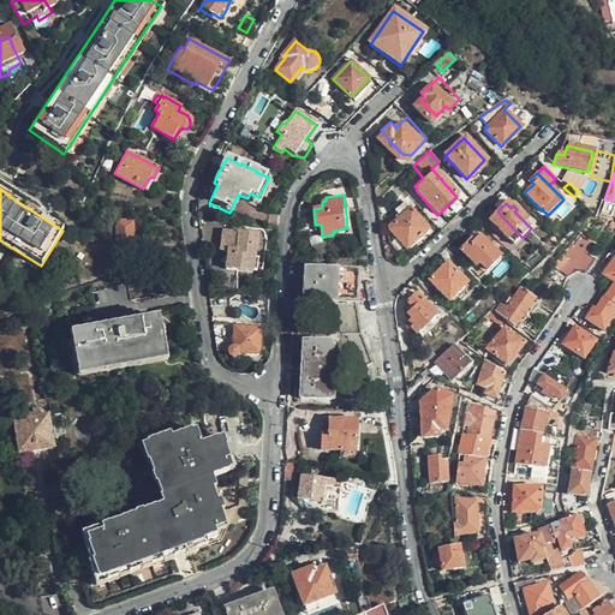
[(425,231),(422,226),(402,206),(394,213),(396,216),(394,220),(395,222),(384,232),(388,245),(398,255),(410,244),(425,231)]
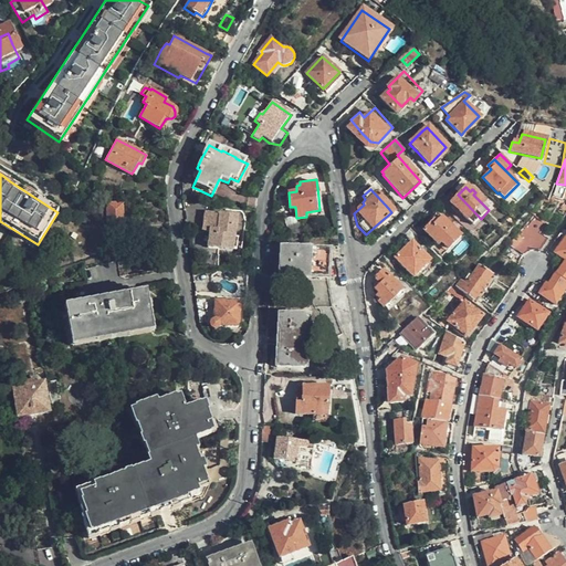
[(481,219),(458,195),(450,203),(453,207),(451,209),(454,212),(457,210),(473,226),(481,219)]
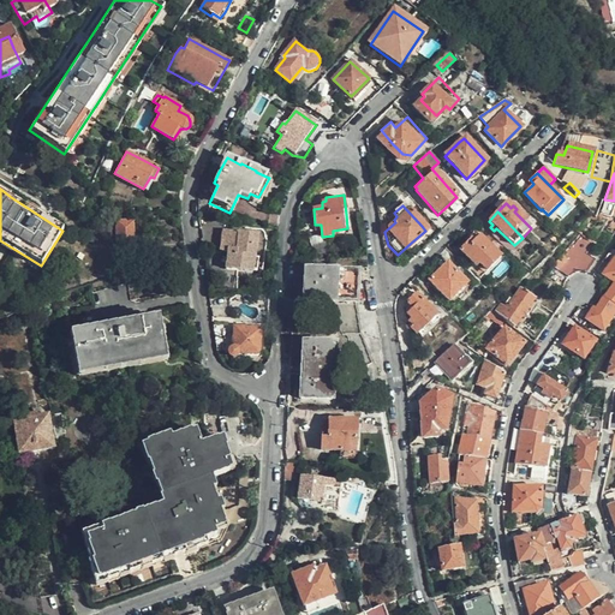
[(131,244),(132,222),(118,221),(118,230),(117,254),(131,254),(131,244)]
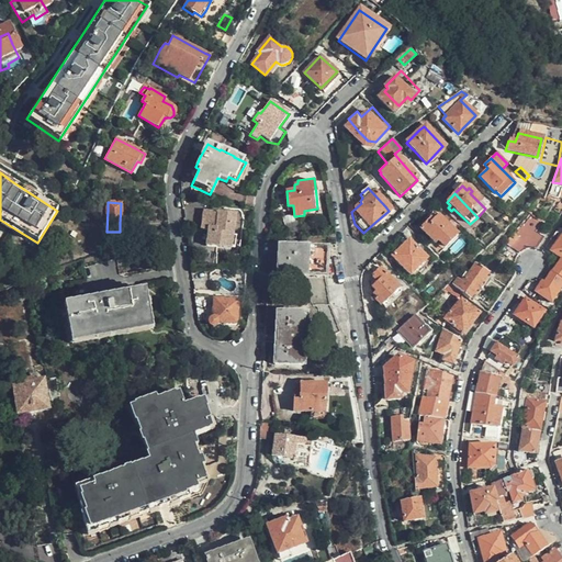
[(206,246),(217,247),(231,249),(232,247),(235,215),(203,211),(201,228),(209,229),(206,246)]
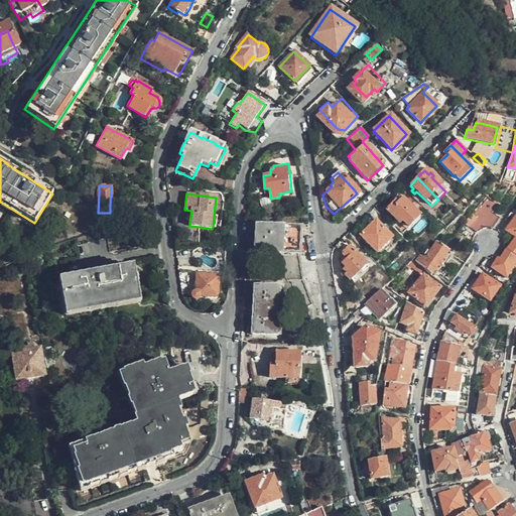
[(226,200),(216,198),(213,227),(222,228),(223,221),(226,200)]
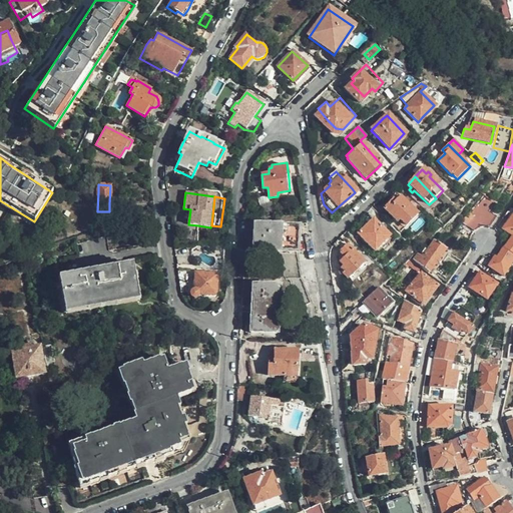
[(469,227),(471,228),(473,227),(479,224),(481,224),(483,224),(489,225),(496,215),(489,210),(495,202),(482,196),(459,221),(469,227)]
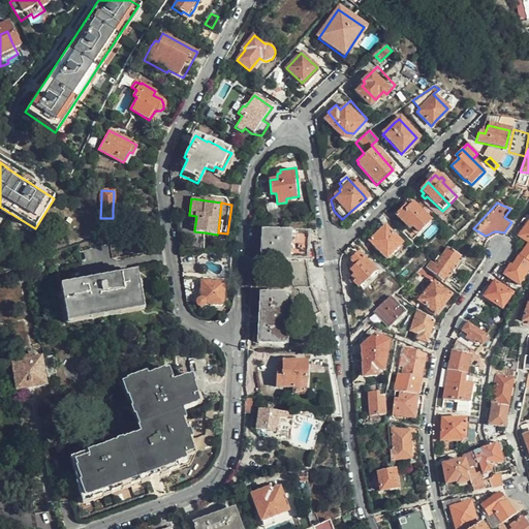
[(427,219),(414,207),(411,204),(404,211),(401,207),(394,214),(408,228),(410,227),(416,234),(429,221),(427,219)]
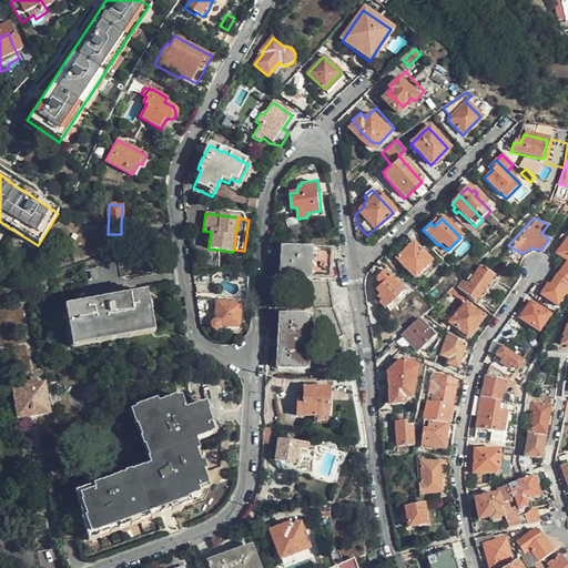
[(567,230),(565,227),(554,243),(560,247),(556,253),(559,255),(567,261),(565,264),(556,275),(567,282),(567,230)]
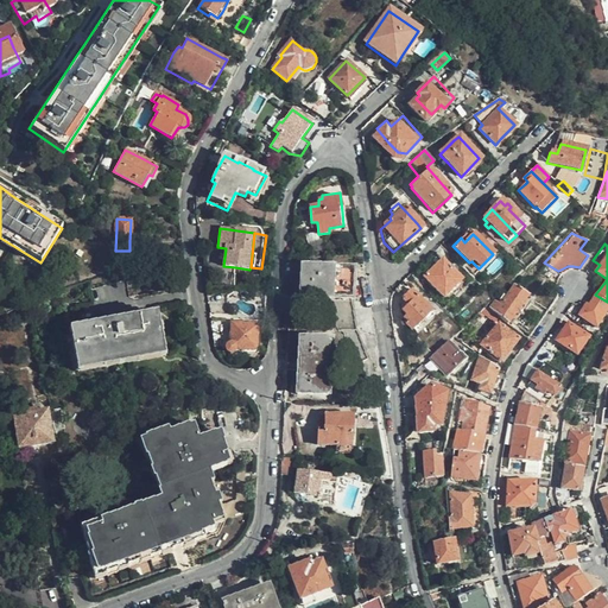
[(443,297),(461,280),(441,261),(424,277),(443,297)]
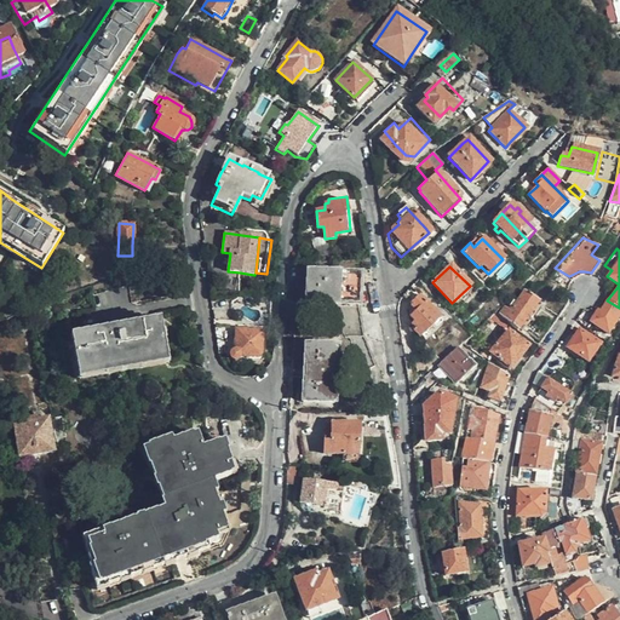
[(550,276),(566,283),(569,276),(567,275),(555,268),(554,269),(550,276)]
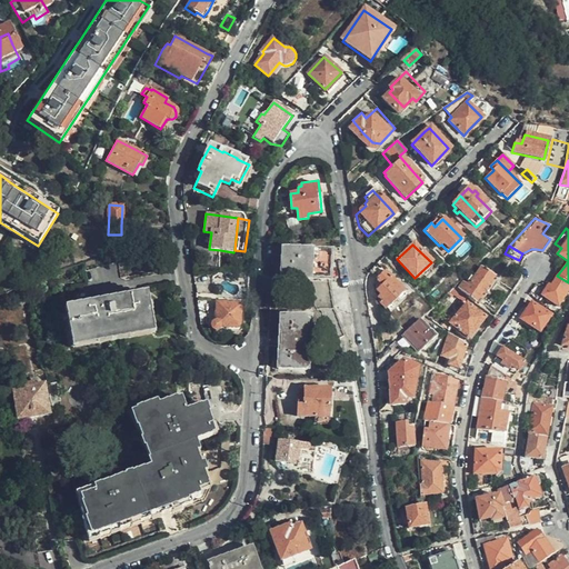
[(212,271),(218,271),(220,250),(209,249),(206,272),(212,271)]
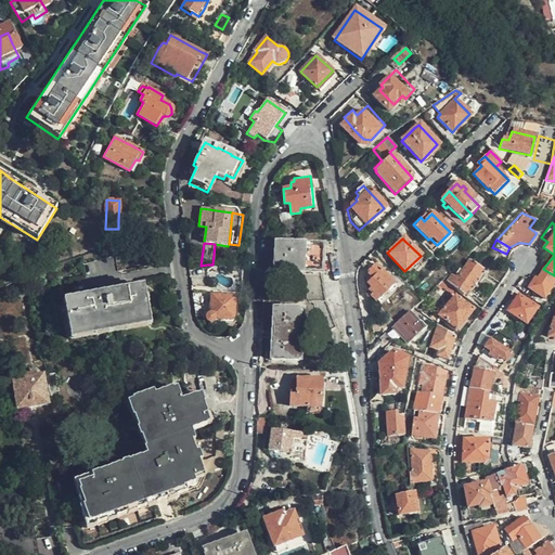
[(274,270),(297,271),(320,272),(320,260),(321,246),(301,245),(276,244),(275,252),(274,270)]
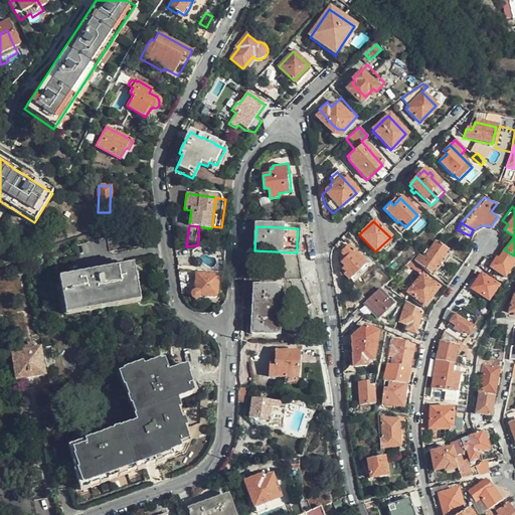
[(352,252),(340,239),(335,243),(334,246),(340,251),(341,255),(346,260),(339,266),(344,277),(349,281),(364,265),(352,252)]
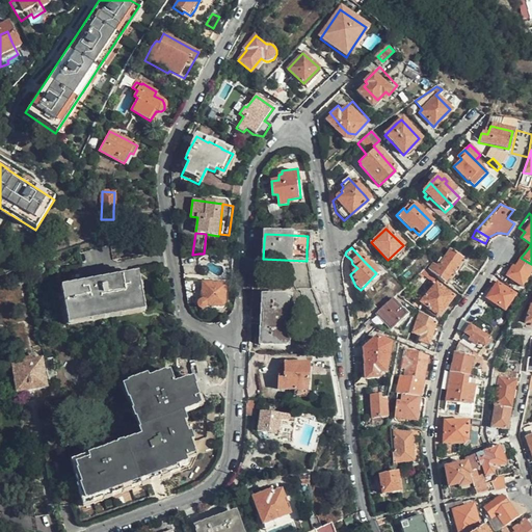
[(435,276),(444,283),(461,259),(450,251),(439,266),(436,264),(434,266),(432,265),(428,270),(435,276)]
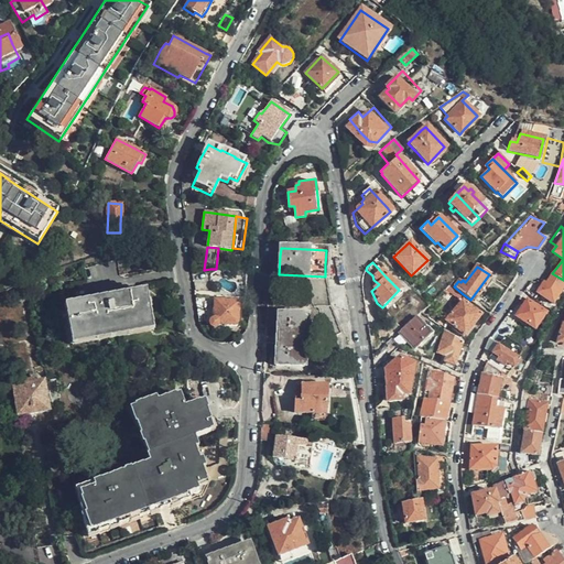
[(561,290),(563,283),(563,280),(552,273),(548,281),(543,286),(541,285),(537,292),(553,302),(561,290)]
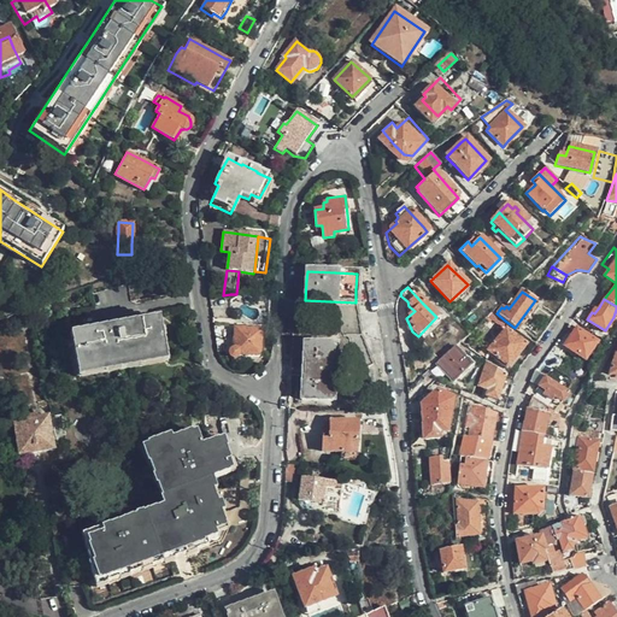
[(356,303),(330,301),(330,306),(330,309),(333,312),(334,316),(338,322),(341,325),(359,321),(356,303)]
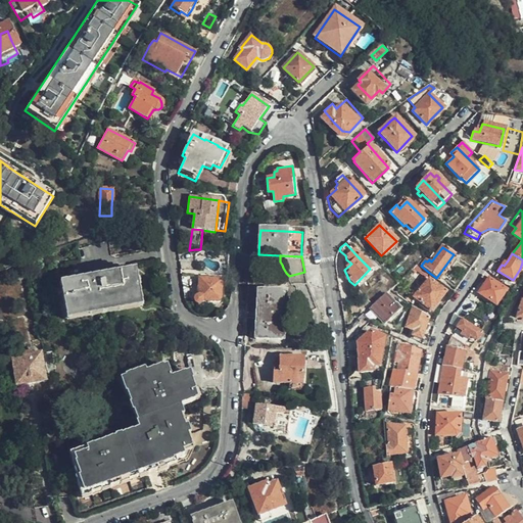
[(421,266),(418,263),(413,268),(424,277),(428,272),(421,266)]
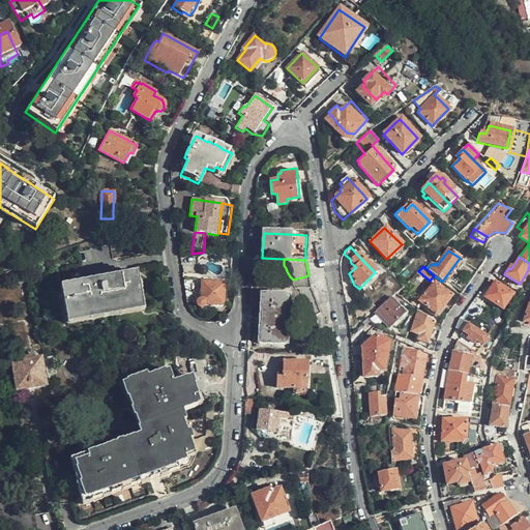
[(140,306),(138,292),(141,291),(137,273),(94,281),(94,282),(65,286),(70,317),(140,306)]
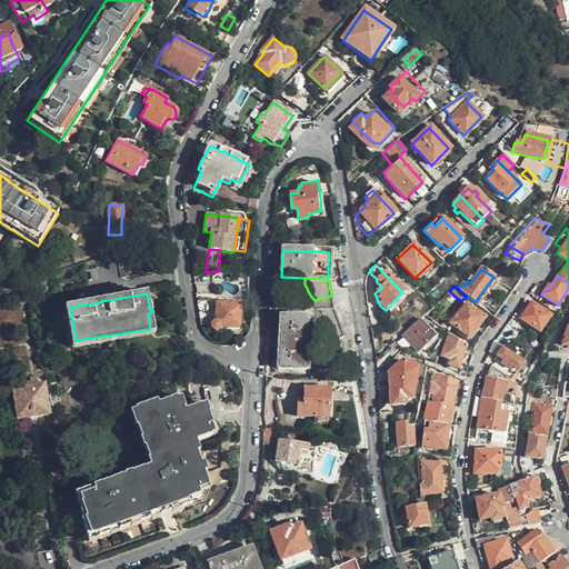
[(240,325),(240,303),(216,302),(216,320),(212,322),(211,325),(212,327),(215,329),(218,328),(220,327),(228,327),(238,327),(239,326),(240,325)]
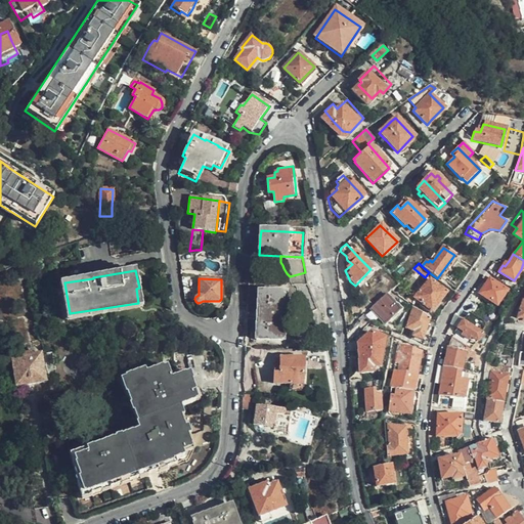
[(495,305),(507,291),(488,279),(484,285),(479,294),(495,305)]
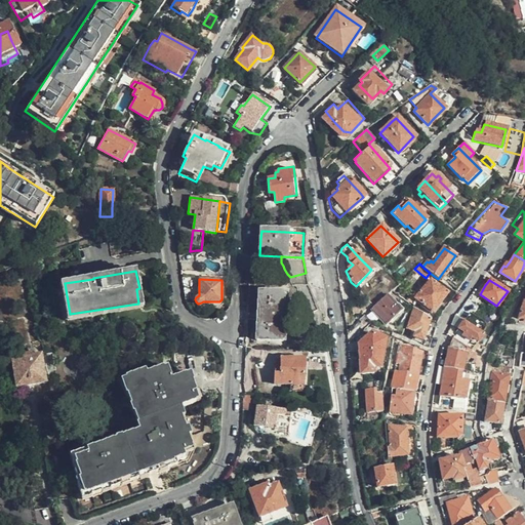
[(418,287),(407,301),(413,306),(417,301),(432,313),(446,293),(432,281),(423,290),(418,287)]
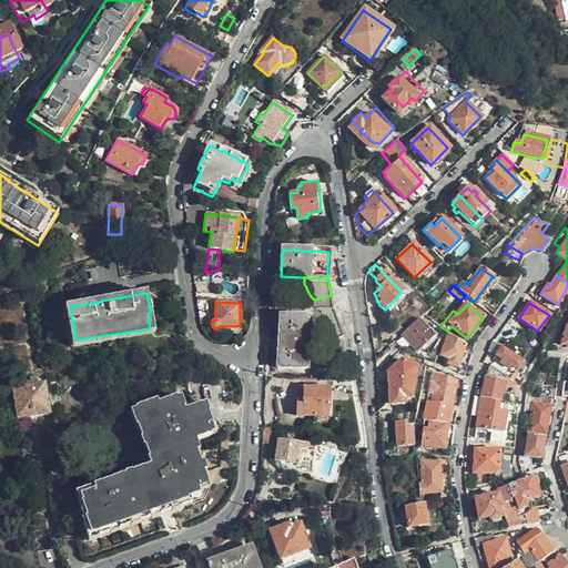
[(307,359),(310,333),(310,327),(308,327),(308,317),(281,316),(280,333),(279,333),(277,348),(277,351),(279,351),(277,367),(305,369),(306,359),(307,359)]
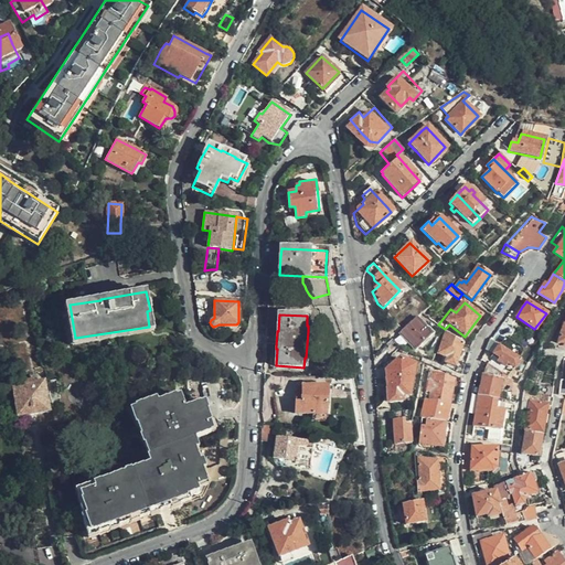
[(409,326),(400,333),(416,351),(434,336),(418,317),(409,326)]
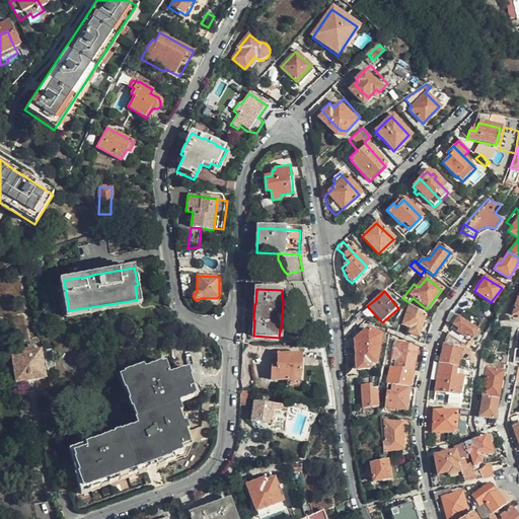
[(410,332),(426,339),(428,329),(422,327),(426,316),(409,303),(401,324),(412,328),(410,332)]
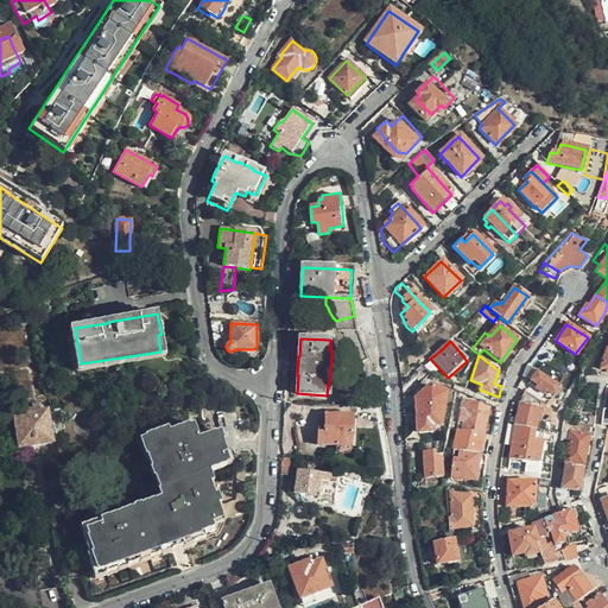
[(540,403),(548,407),(561,387),(558,386),(544,377),(529,366),(526,369),(524,377),(539,387),(538,388),(532,398),(540,403)]
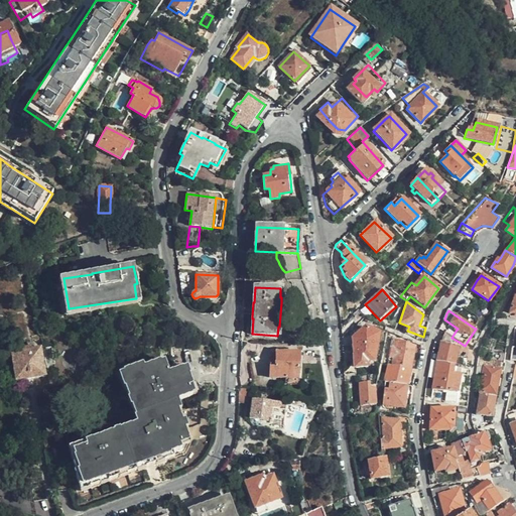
[(467,311),(462,319),(474,328),(479,320),(467,311)]
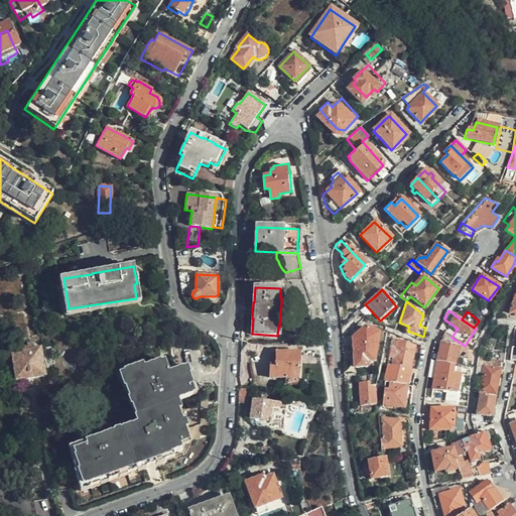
[(375,361),(380,334),(366,328),(353,339),(355,367),(369,365),(370,361),(375,361)]
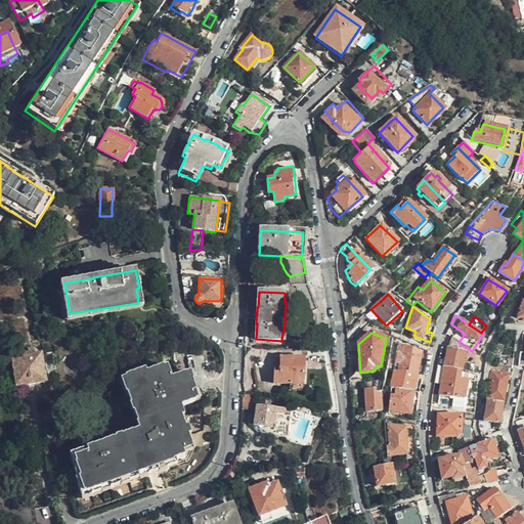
[(448,368),(463,372),(463,369),(477,372),(478,368),(478,356),(465,353),(466,347),(459,343),(452,338),(451,340),(448,353),(447,358),(445,367),(448,368)]
